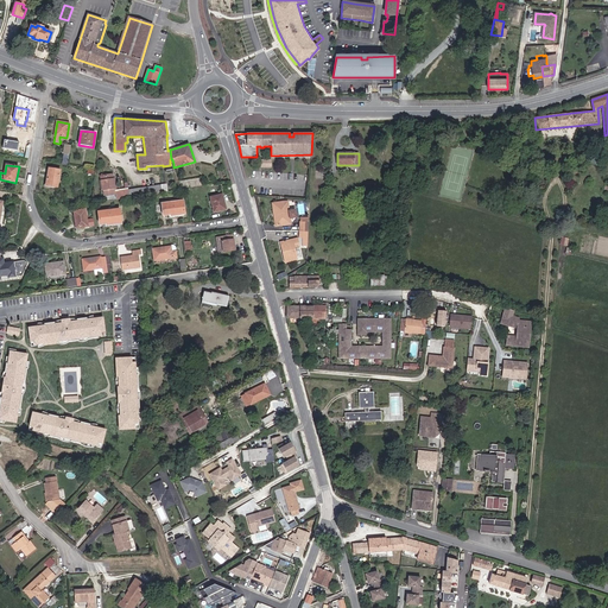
[(57,188),(61,170),(49,169),(46,185),(57,188)]
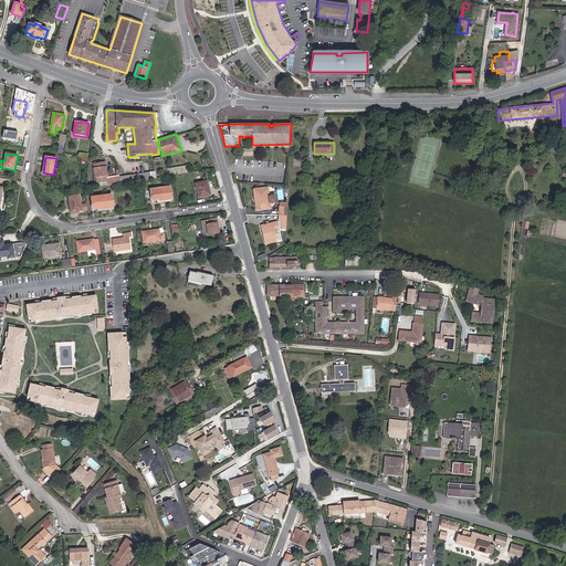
[(107,177),(105,161),(94,164),(96,182),(108,180),(108,186),(121,184),(119,177),(119,176),(118,173),(116,174),(117,176),(107,177)]
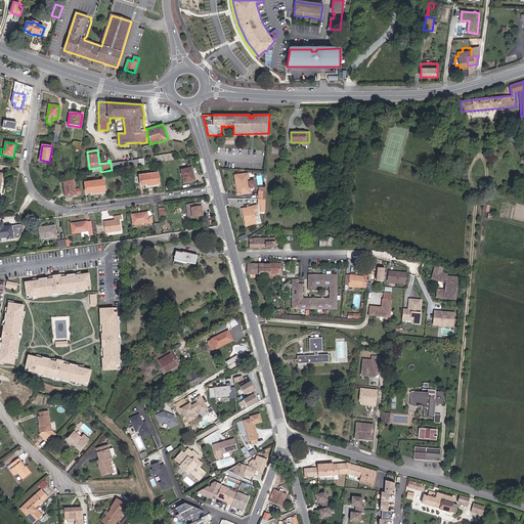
[(144,165),(144,159),(111,164),(112,170),(144,165)]
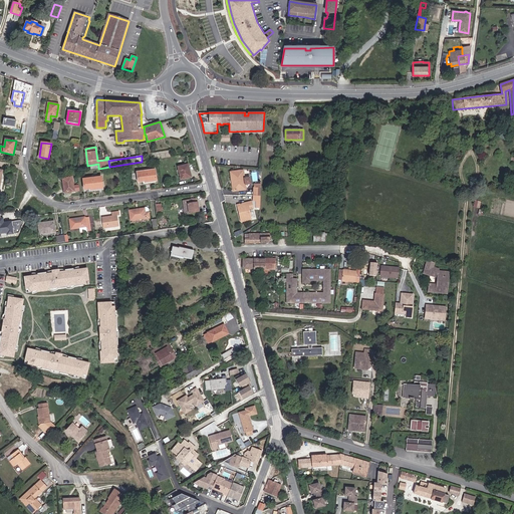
[(191,177),(188,165),(178,167),(181,180),(191,177)]
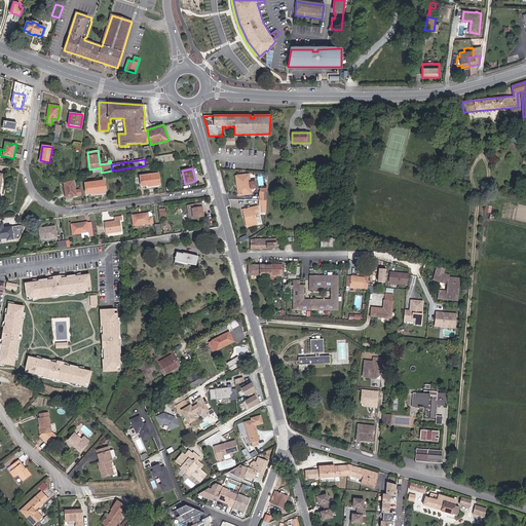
[(160,185),(158,174),(140,176),(142,186),(148,185),(148,187),(160,185)]
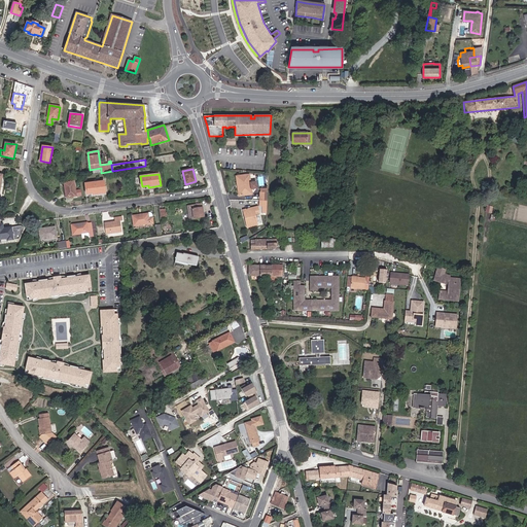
[(252,195),(249,175),(240,176),(241,185),(238,186),(239,196),(252,195)]
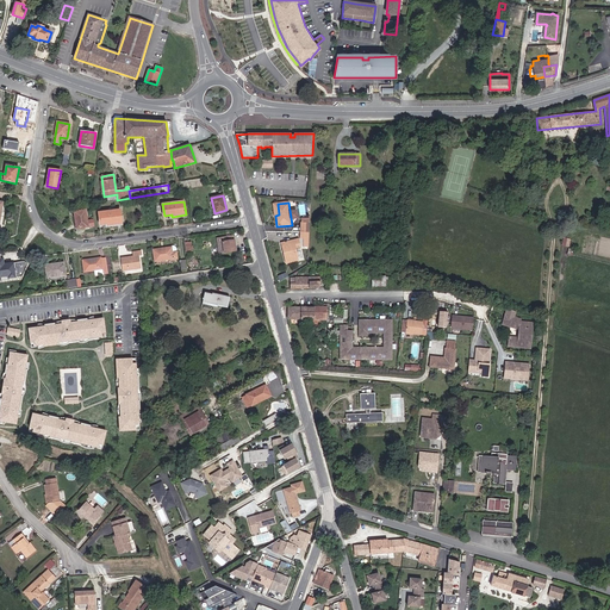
[(88,228),(86,210),(74,212),(76,229),(88,228)]
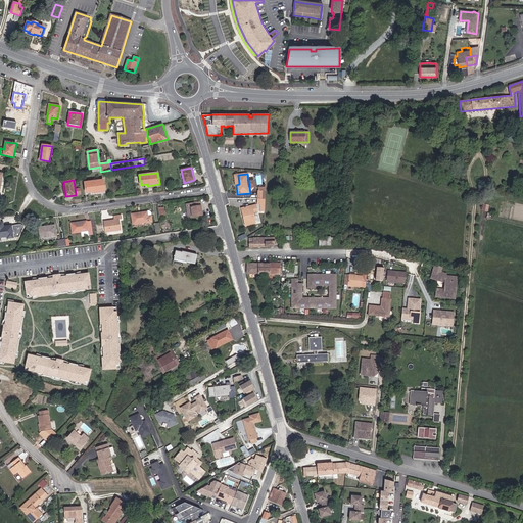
[(104,191),(103,180),(85,182),(86,192),(93,192),(93,193),(104,191)]
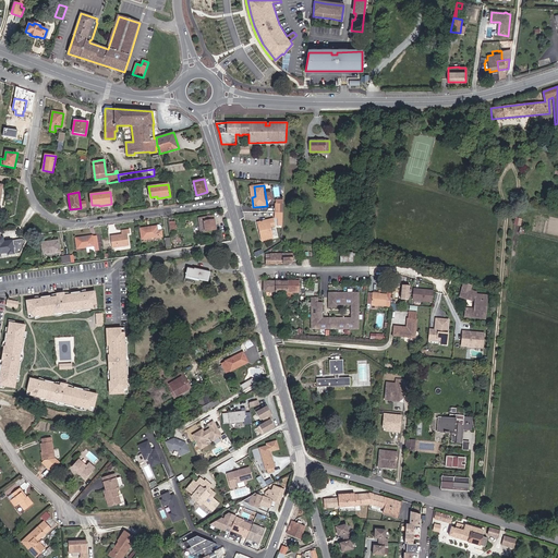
[(216,229),(214,216),(199,218),(201,231),(216,229)]
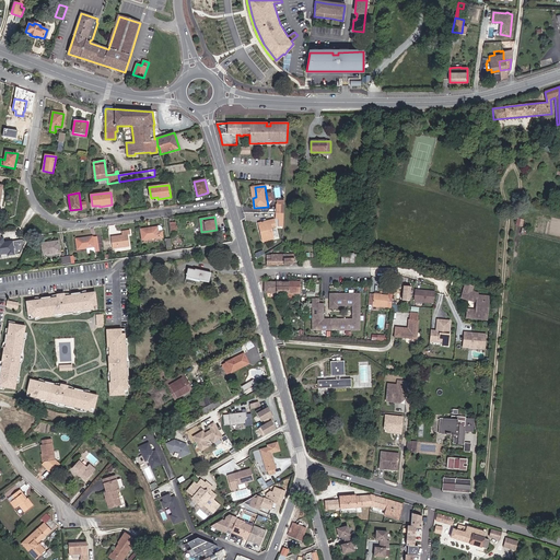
[(273,238),(271,229),(276,228),(273,220),(261,222),(264,231),(260,232),(263,242),(273,238)]
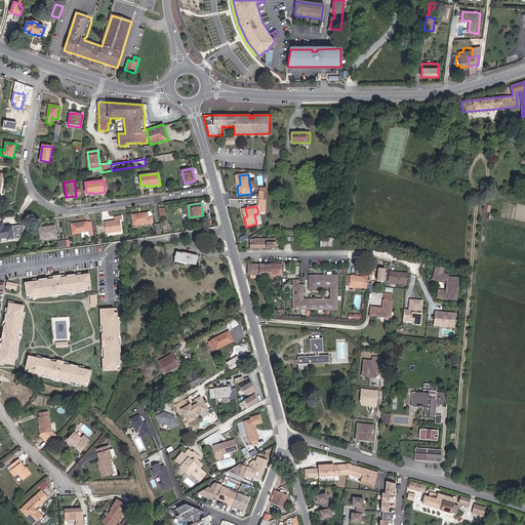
[(153,223),(152,216),(151,213),(151,212),(150,212),(148,212),(148,213),(132,215),(133,225),(153,223)]
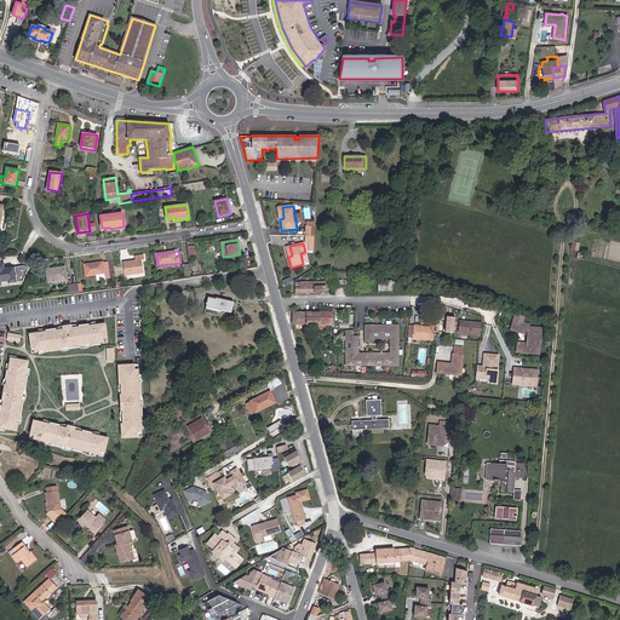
[(143,273),(142,260),(144,259),(144,256),(135,257),(136,260),(130,262),(131,264),(122,265),(125,275),(143,273)]
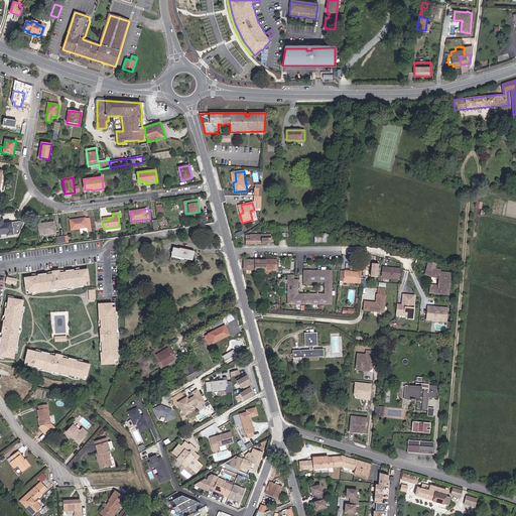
[(91,231),(89,218),(86,219),(86,218),(70,220),(72,230),(80,229),(87,228),(88,231),(91,231)]
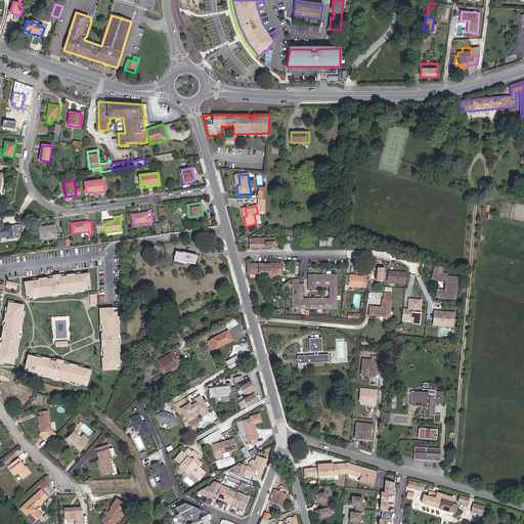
[(3,222),(0,222),(0,238),(0,235),(0,234),(7,233),(7,237),(13,237),(11,226),(8,226),(8,228),(4,229),(3,222)]
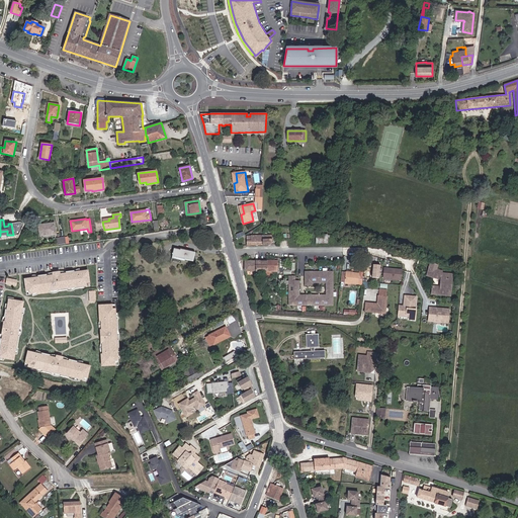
[(56,234),(54,224),(38,226),(40,236),(56,234)]
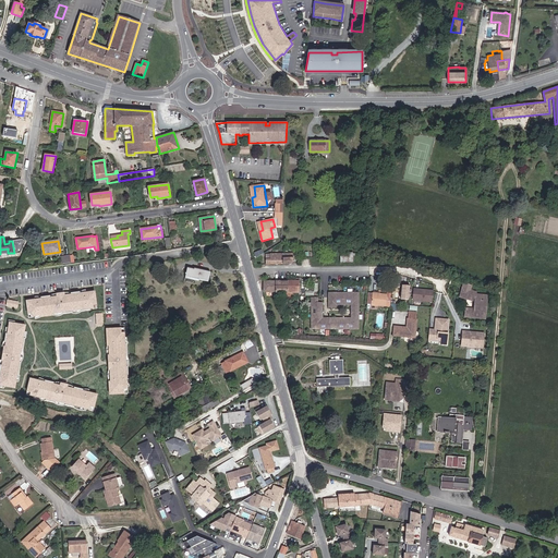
[(293,263),(293,253),(269,254),(269,256),(266,256),(266,259),(266,264),(293,263)]
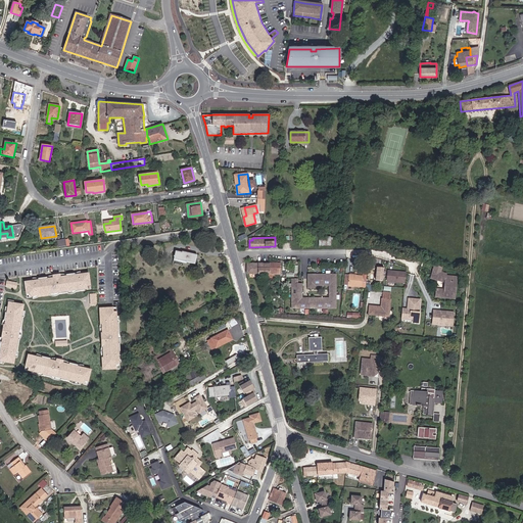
[(331,245),(331,239),(333,239),(333,238),(331,238),(331,237),(319,237),(319,245),(331,245)]
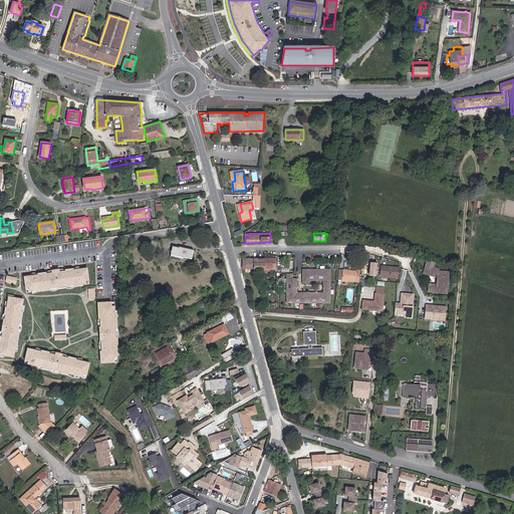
[(192,259),(194,251),(179,247),(179,248),(173,247),(171,255),(179,257),(192,259)]
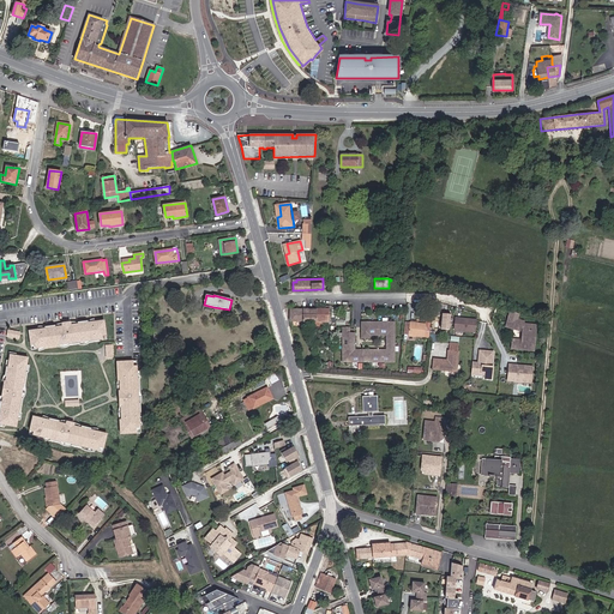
[(308,321),(308,309),(290,309),(290,321),(294,321),(308,321)]
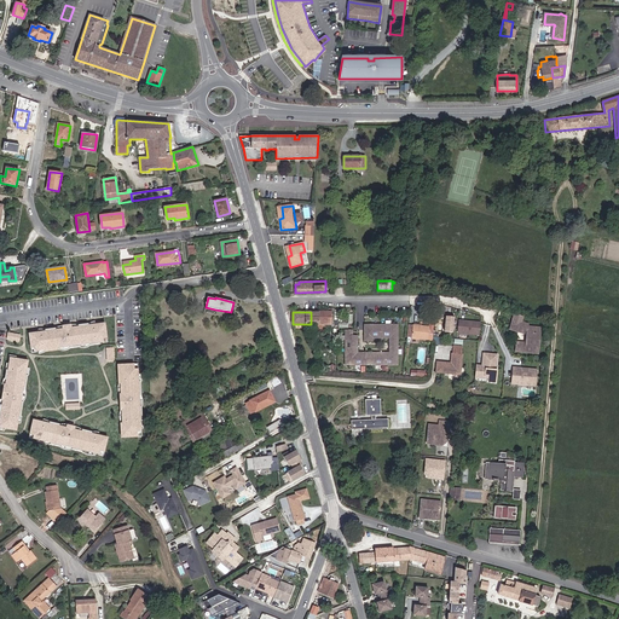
[(331,324),(331,312),(311,312),(311,324),(331,324)]
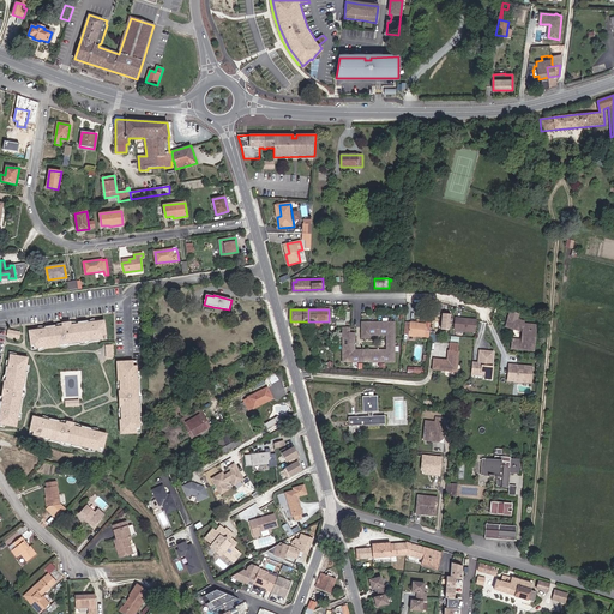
[(534,351),(536,325),(524,325),(524,321),(517,319),(519,314),(510,312),(509,318),(515,319),(512,327),(523,331),(522,342),(512,341),(512,349),(534,351)]
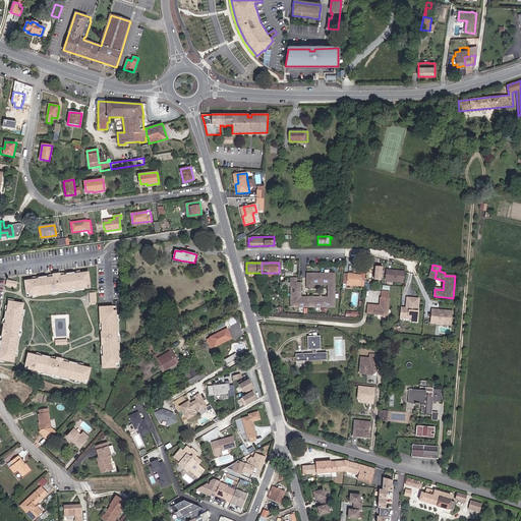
[(385,280),(403,282),(404,272),(390,270),(390,274),(386,274),(385,280)]
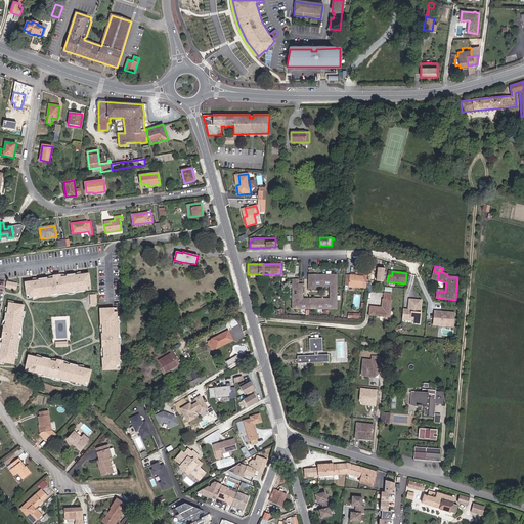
[(439,272),(434,271),(431,279),(444,284),(444,290),(437,290),(437,291),(445,292),(446,282),(437,279),(439,272)]
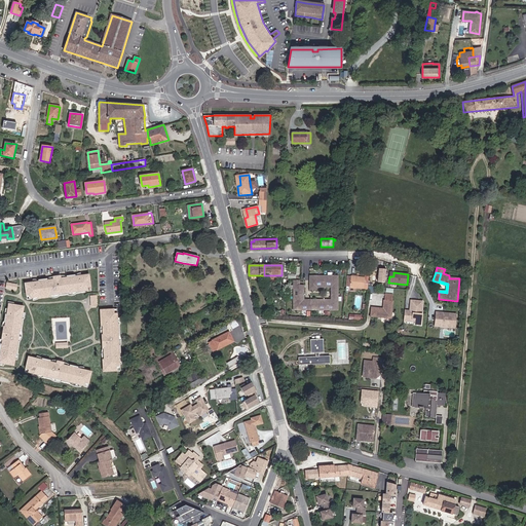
[(91,287),(90,274),(75,276),(75,274),(68,275),(68,276),(62,277),(53,278),(47,279),(47,277),(40,278),(40,280),(26,283),(28,295),(31,294),(31,297),(37,297),(37,298),(53,296),(52,295),(70,293),(71,294),(78,293),(77,292),(88,290),(88,288),(91,287)]
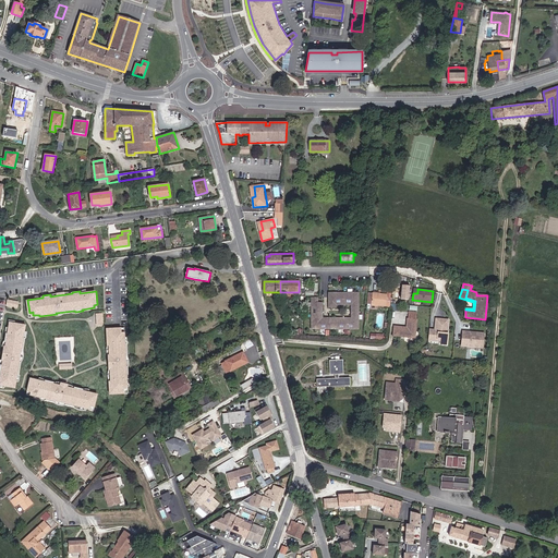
[(329,292),(328,307),(336,307),(336,304),(340,304),(341,303),(343,303),(343,292),(329,292)]
